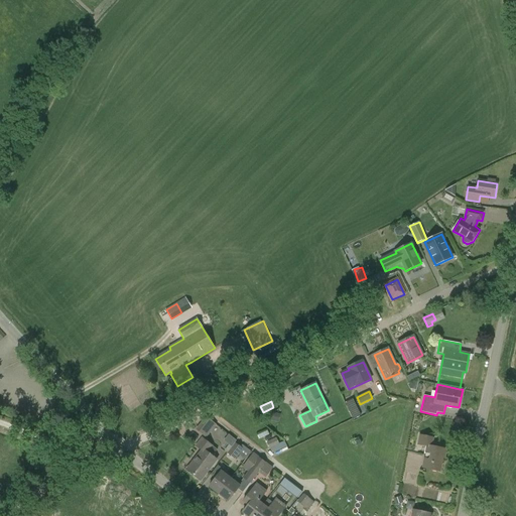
[(361,415),(358,409),(350,412),(353,419),(361,415)]
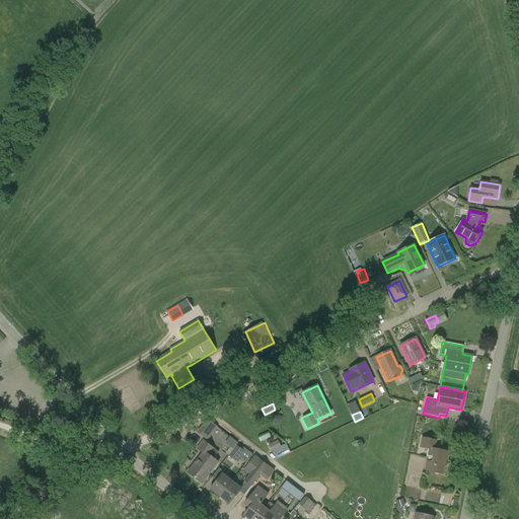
[(263,421),(265,427),(273,423),(280,425),(282,417),(273,415),(271,417),(263,421)]
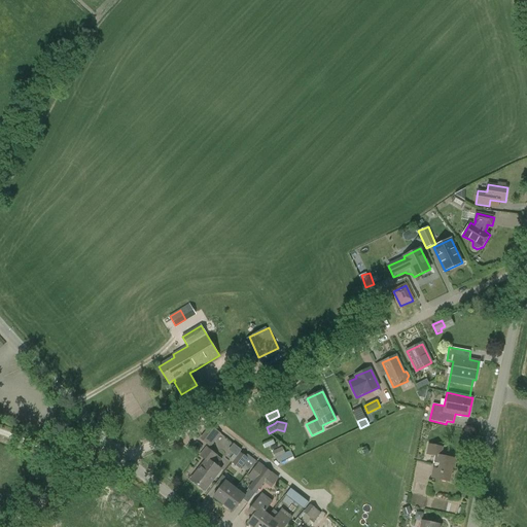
[(200,440),(210,447),(220,434),(210,426),(200,440)]
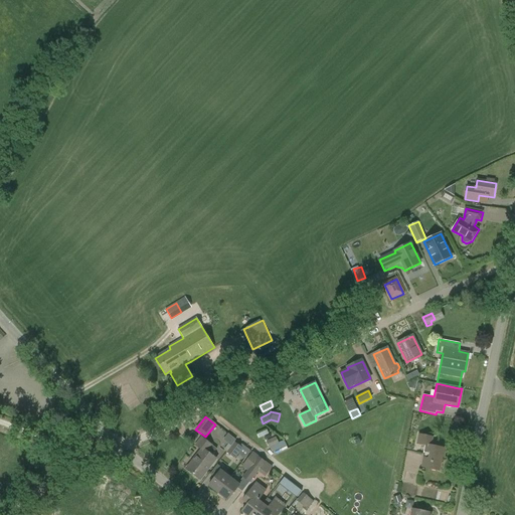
[(422,468),(439,470),(441,457),(444,458),(445,450),(432,448),(434,437),(418,434),(416,445),(425,447),(422,468)]
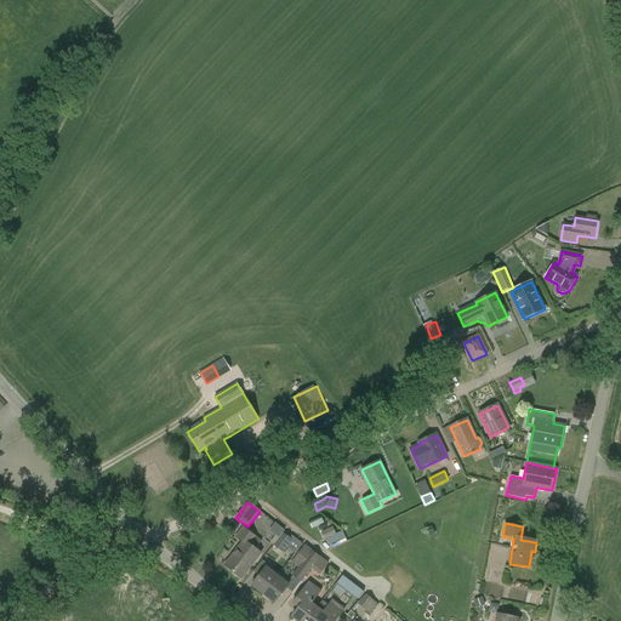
[(334,527),(322,531),(325,540),(336,535),(334,527)]
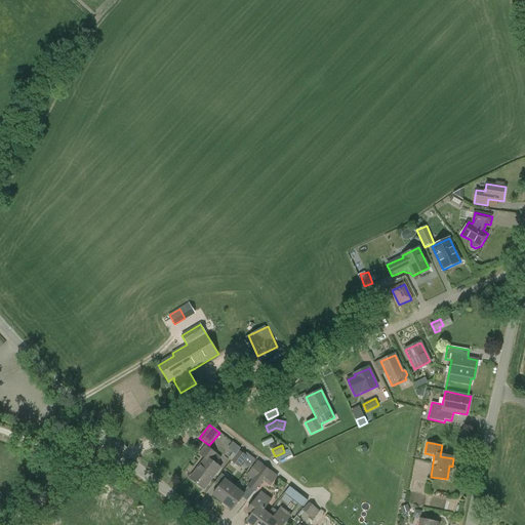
[(191,479),(204,488),(219,468),(215,465),(220,458),(206,447),(200,455),(205,459),(191,479)]
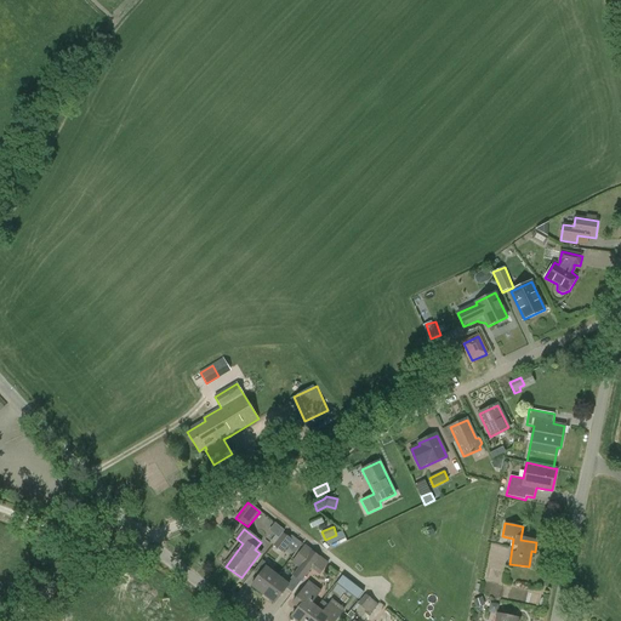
[(269,542),(274,546),(284,534),(285,531),(280,529),(269,542)]
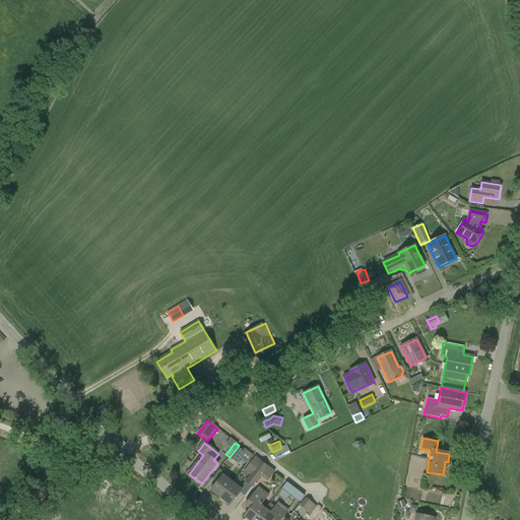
[(238,447),(230,457),(237,463),(245,452),(238,447)]
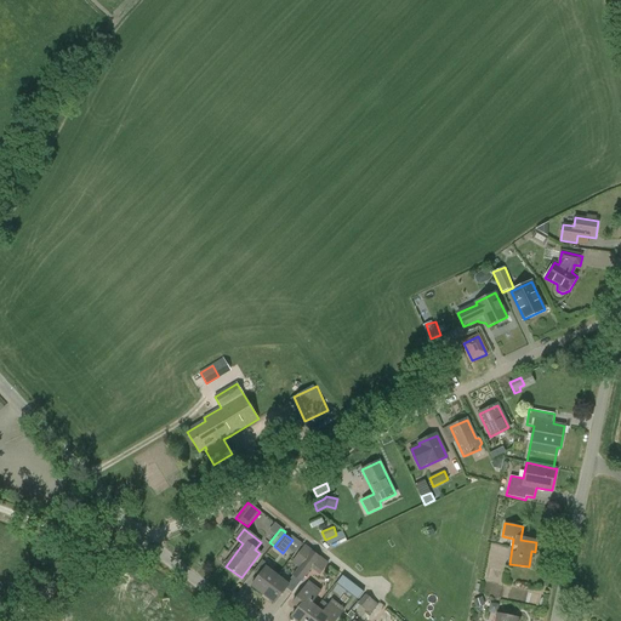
[(311,569),(320,557),(306,545),(296,557),(303,562),(292,575),(301,582),(312,569),(311,569)]
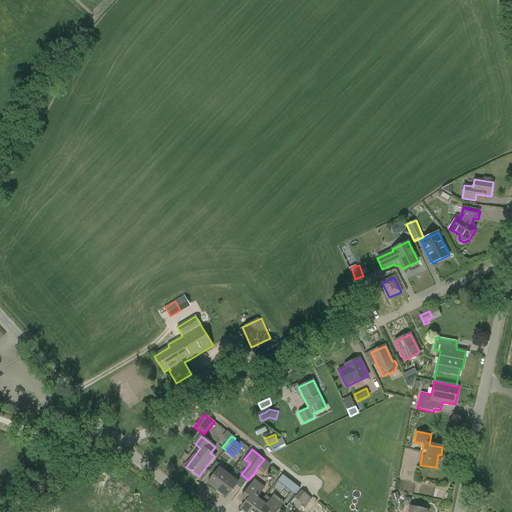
[(271,464),(264,459),(256,469),(257,469),(263,474),(271,464)]
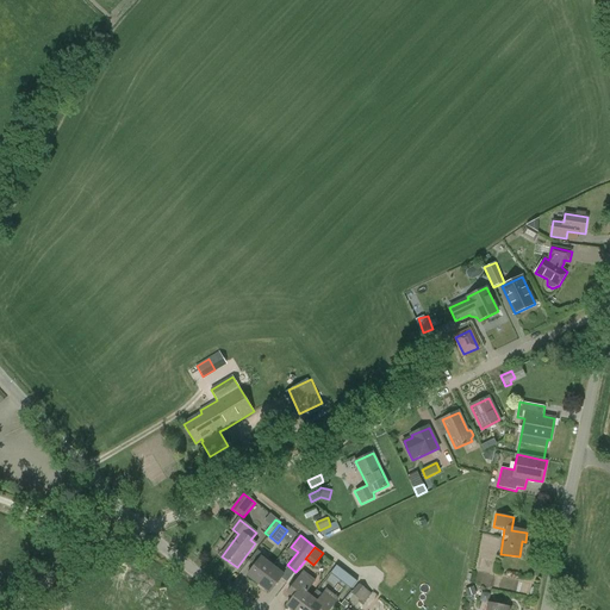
[(247,576),(259,584),(273,566),(262,558),(247,576)]
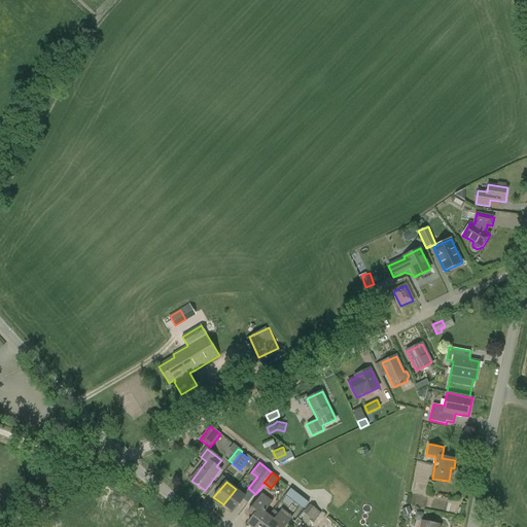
[(236,489),(223,504),(233,513),(245,497),(236,489)]
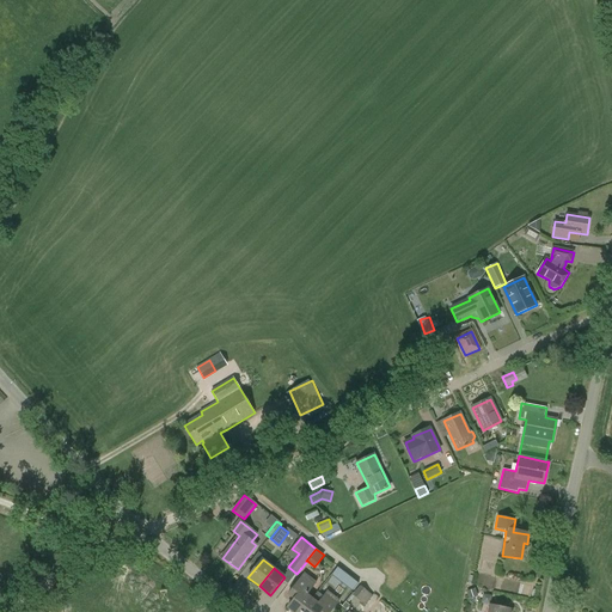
[(288,607),(293,611),(303,611),(313,599),(308,594),(317,582),(304,573),(287,595),(294,600),(288,607)]
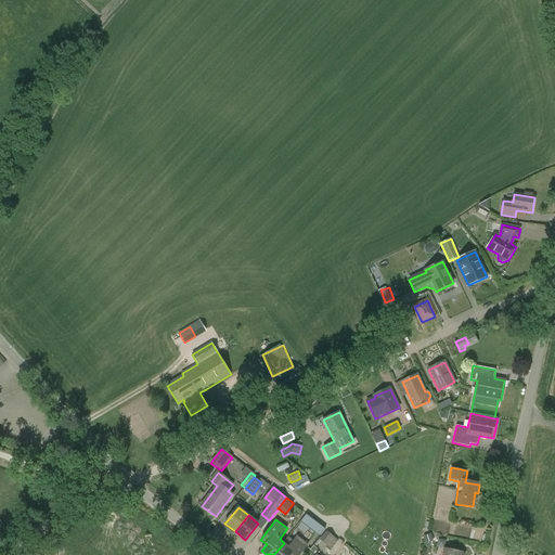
[(317,523),(311,529),(320,536),(325,529),(317,523)]
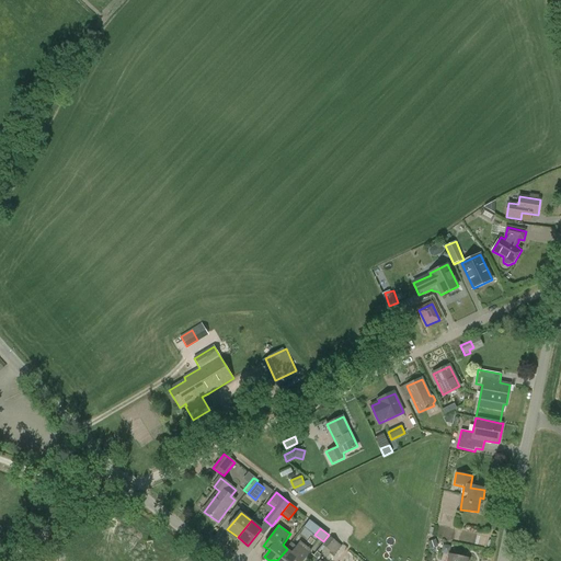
[(323,546),(334,554),(342,546),(331,537),(323,546)]
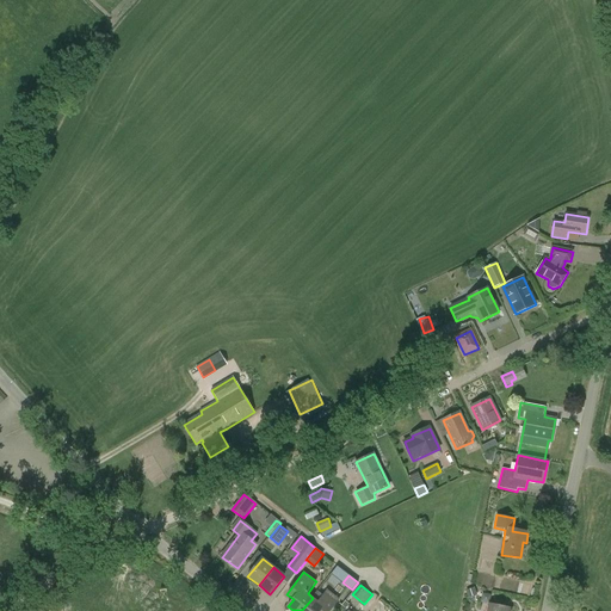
[(313,598),(302,610),(331,610),(340,599),(327,590),(318,602),(313,598)]
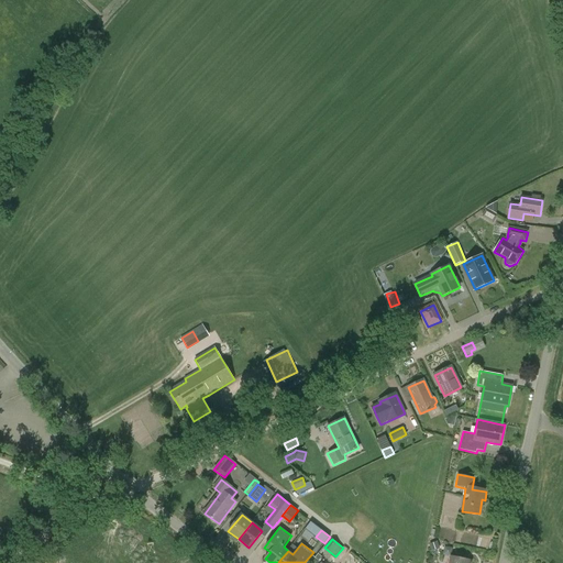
[(452,549),(444,547),(442,555),(450,556),(452,549)]
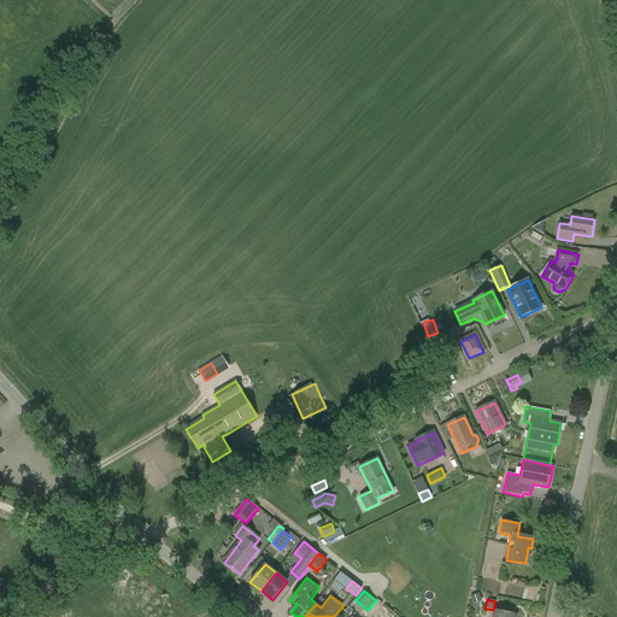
[(106,616),(100,604),(77,616),(106,616)]
